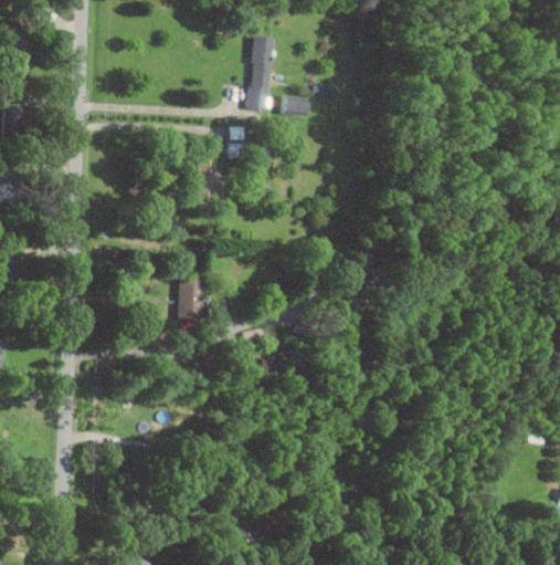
[(273,37),(254,34),(246,107),(265,110),(273,37)]
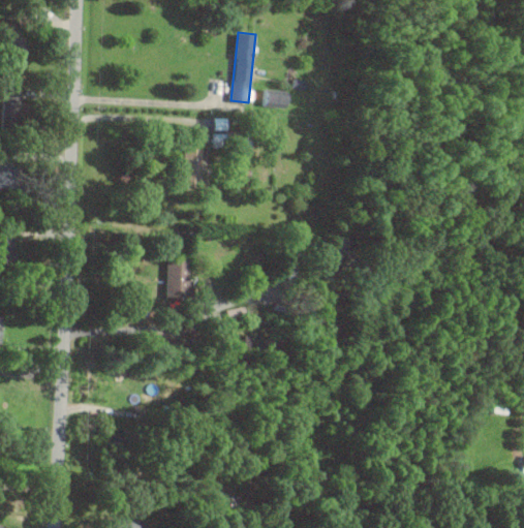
[(263,106),(286,107),(287,91),(264,90),(263,106)]
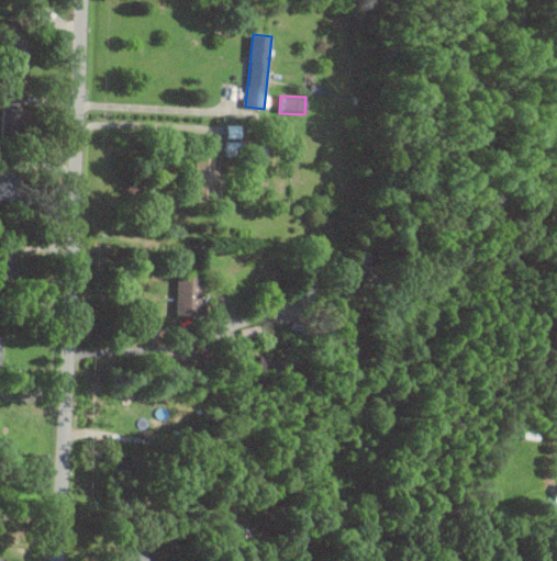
[(2,125),(21,126),(22,97),(2,97),(2,125)]
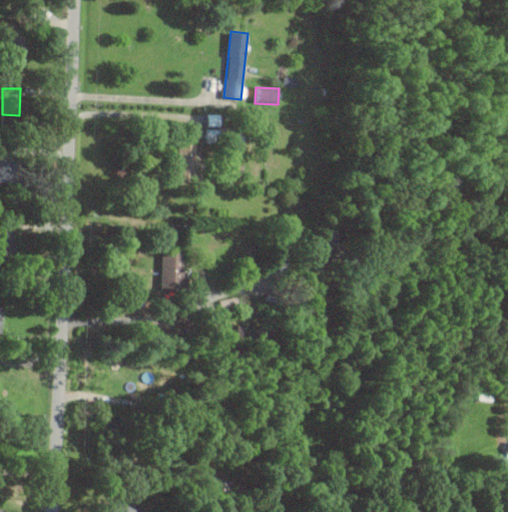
[(221,115),(208,114),(207,125),(221,126),(221,115)]
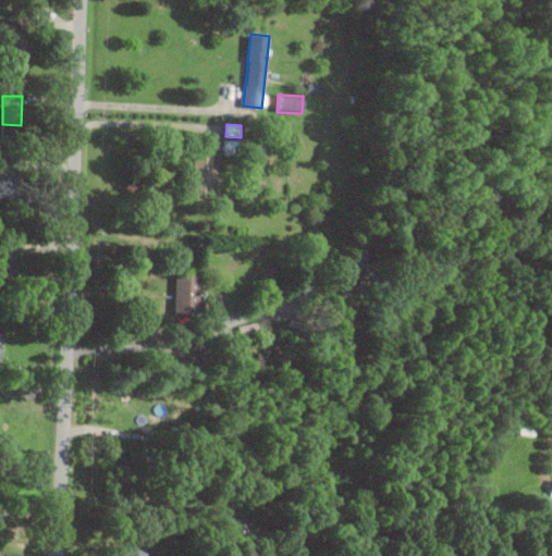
[(238,141),(225,140),(224,155),(238,156),(238,141)]
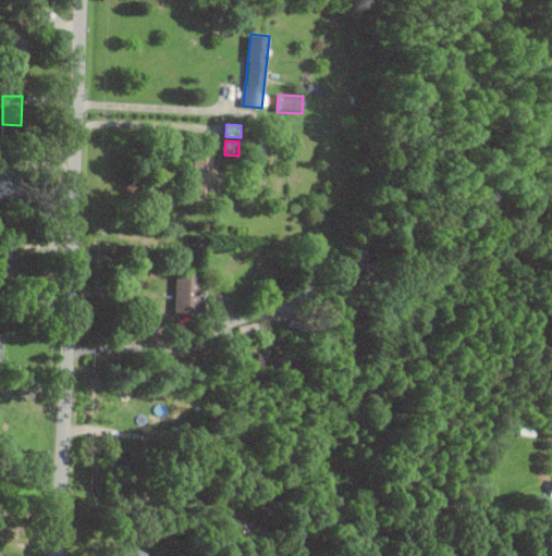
[(187,186),(193,186),(193,196),(211,197),(213,156),(195,156),(194,171),(187,171),(187,186)]
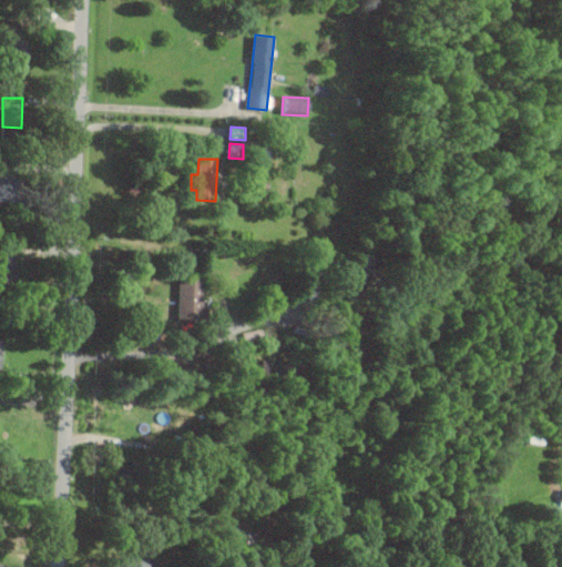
[(0,201),(19,201),(18,166),(0,166),(0,201)]
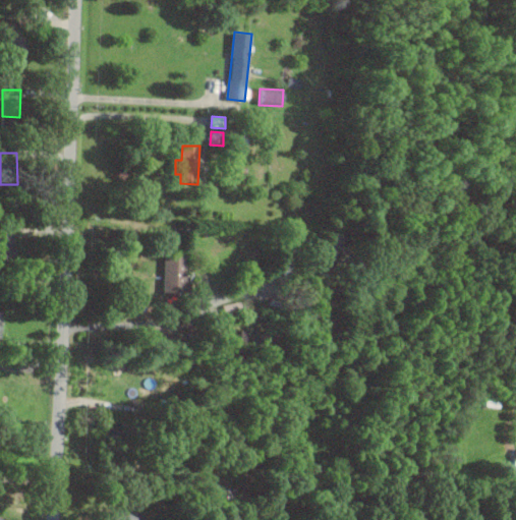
[(165,293),(187,293),(188,255),(166,254),(165,293)]
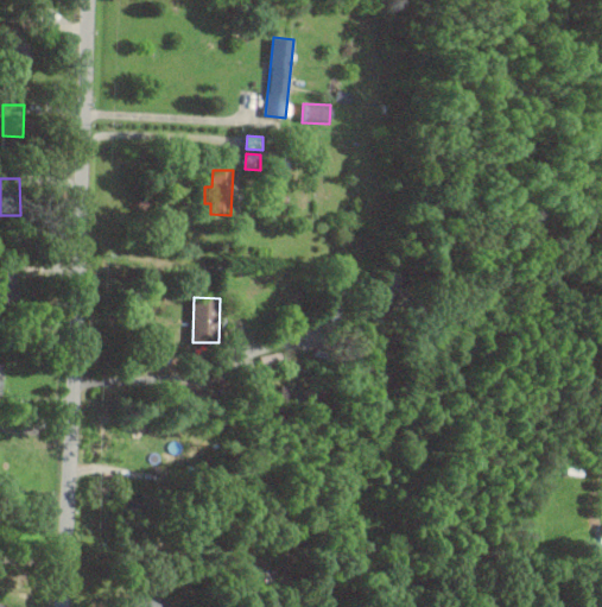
[(285,364),(283,352),(263,356),(265,367),(285,364)]
